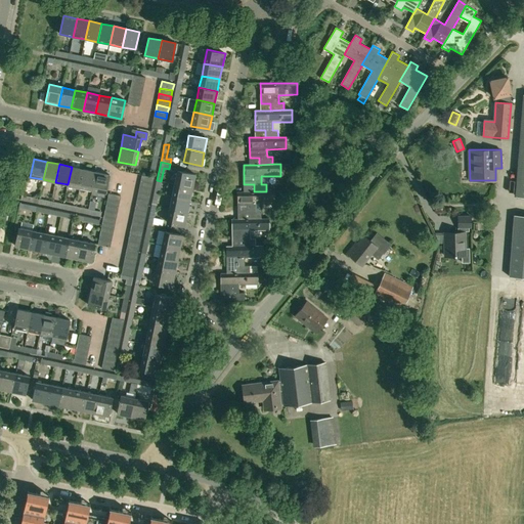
[(80,187),(84,169),(72,167),(68,184),(80,187)]
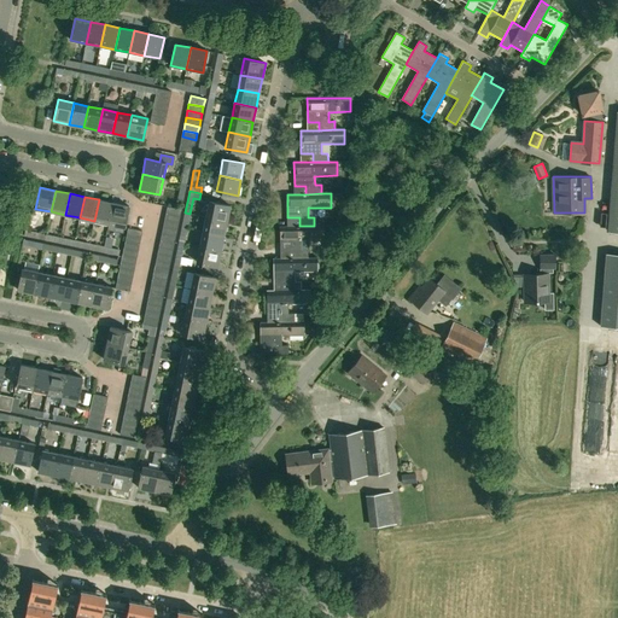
[(109,225),(114,203),(99,199),(94,221),(109,225)]
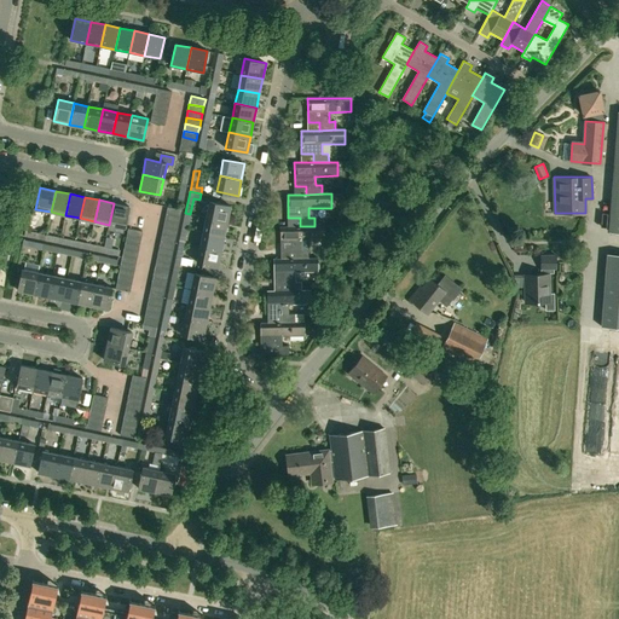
[(206,218),(227,223),(231,206),(209,202),(206,218)]
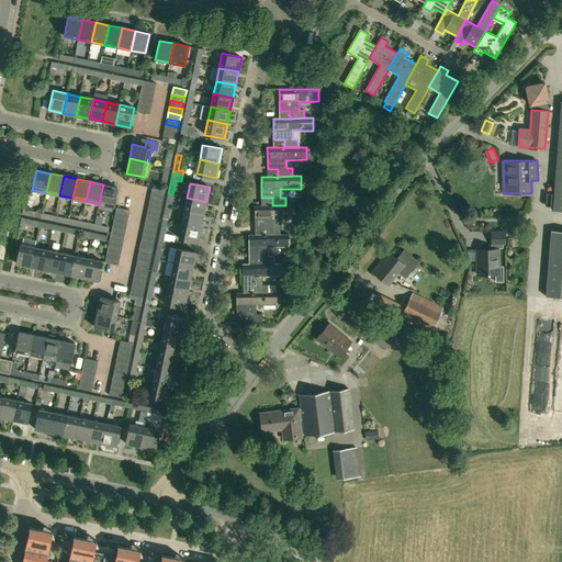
[(103,184),(99,204),(113,206),(117,188),(103,184)]
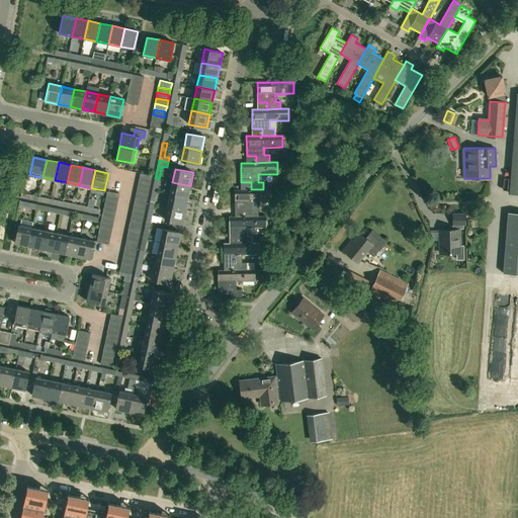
[(141,173),(139,179),(151,181),(152,176),(141,173)]
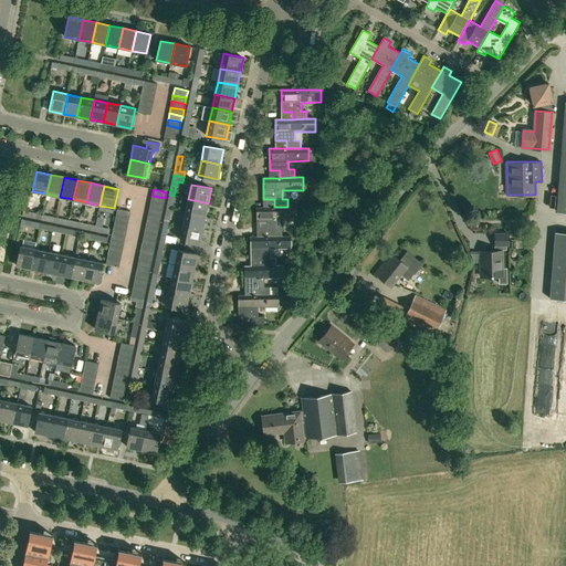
[(152,196),(150,202),(164,205),(165,198),(152,196)]
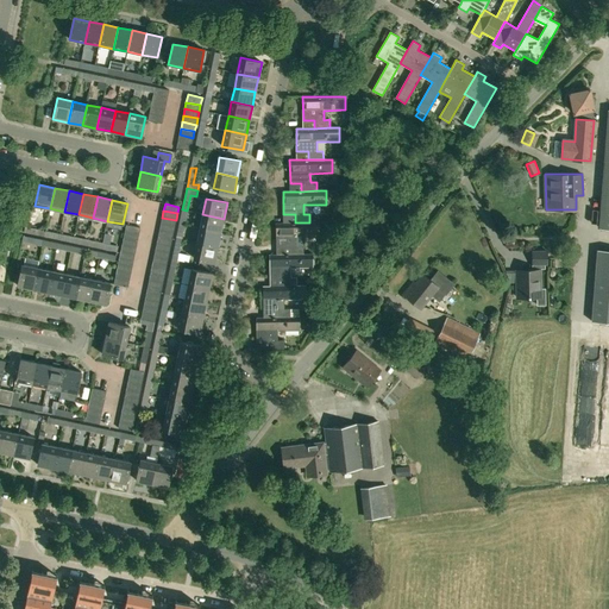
[(221,233),(224,219),(202,214),(200,228),(221,233)]
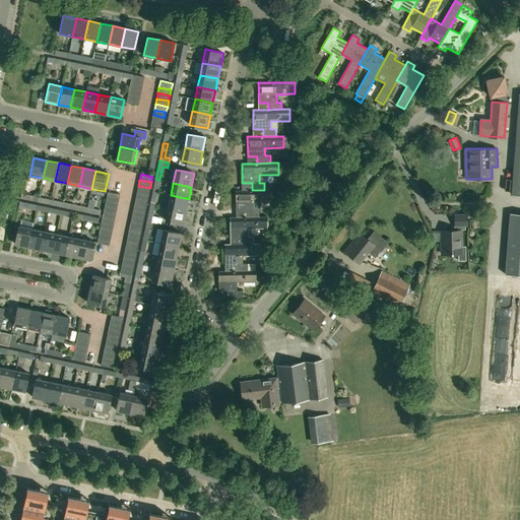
[(138,186),(137,191),(149,194),(150,188),(138,186)]
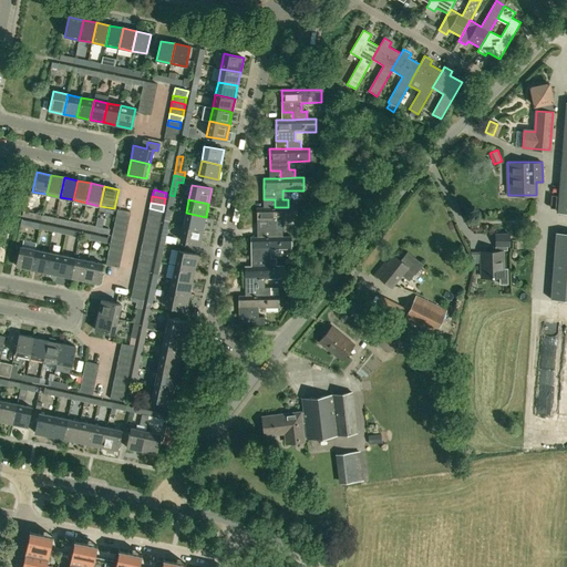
[(268,236),(282,236),(282,228),(277,228),(276,220),(297,219),(297,207),(288,207),(275,207),(257,207),(257,229),(268,229),(268,236)]
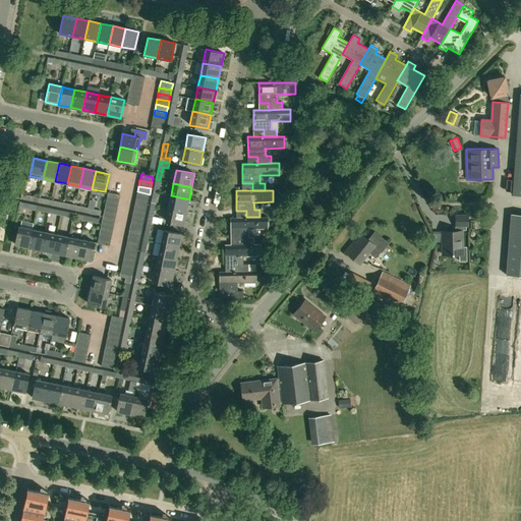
[(137,191),(136,197),(148,199),(150,194),(137,191)]
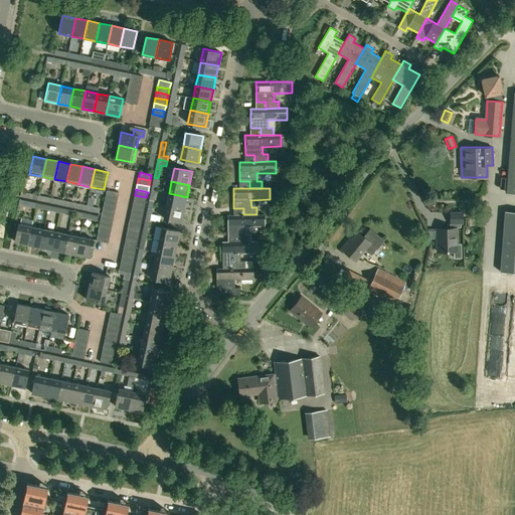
[(184,208),(187,197),(169,193),(166,205),(184,208)]
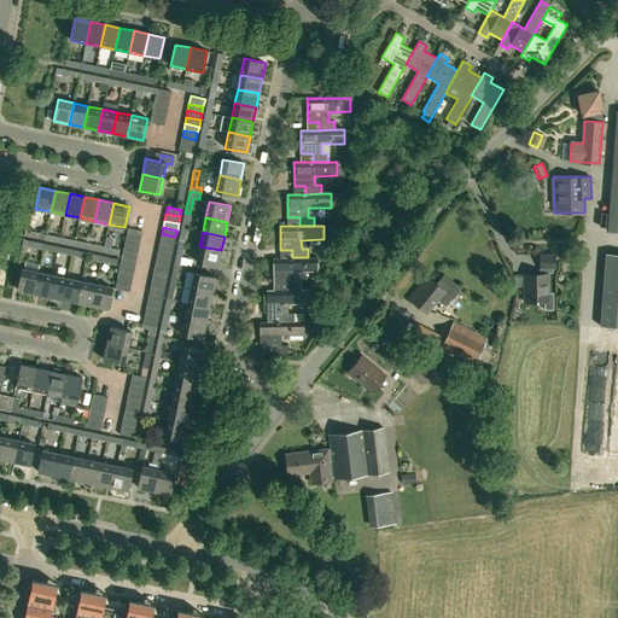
[(162,234),(161,242),(174,244),(175,237),(162,234)]
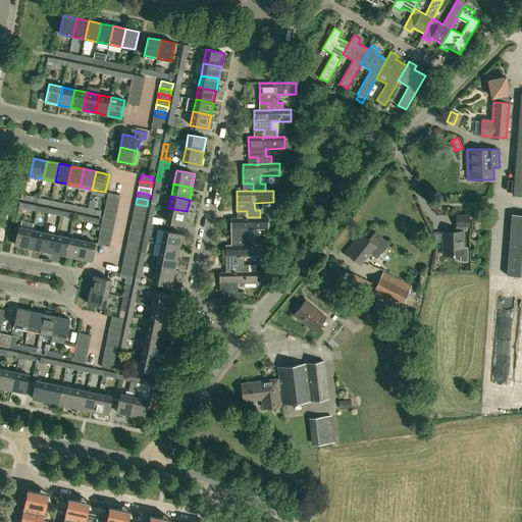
[(136,204),(134,209),(146,212),(147,206),(136,204)]
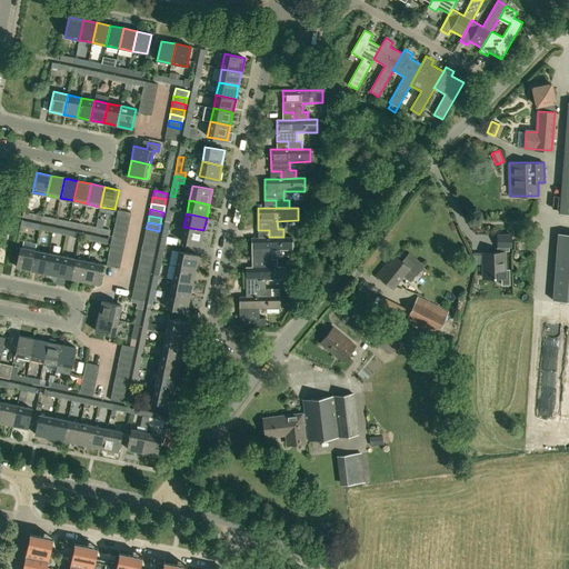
[(166,242),(169,223),(165,222),(160,241),(166,242)]
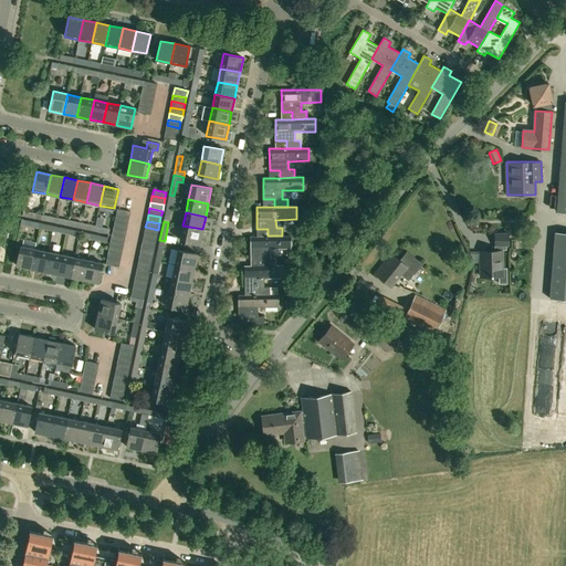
[(199,244),(202,229),(182,226),(180,240),(199,244)]
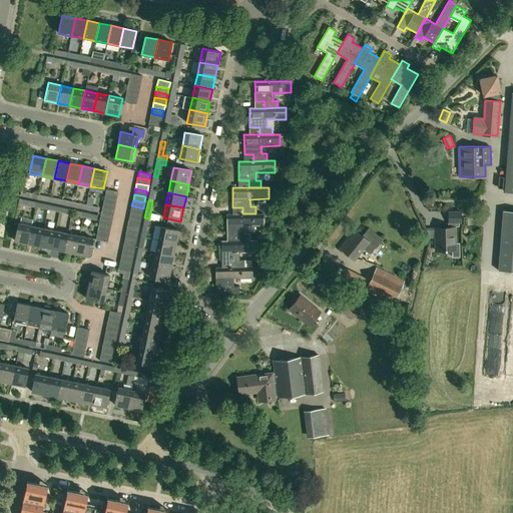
[(131,205),(130,211),(142,213),(143,208),(131,205)]
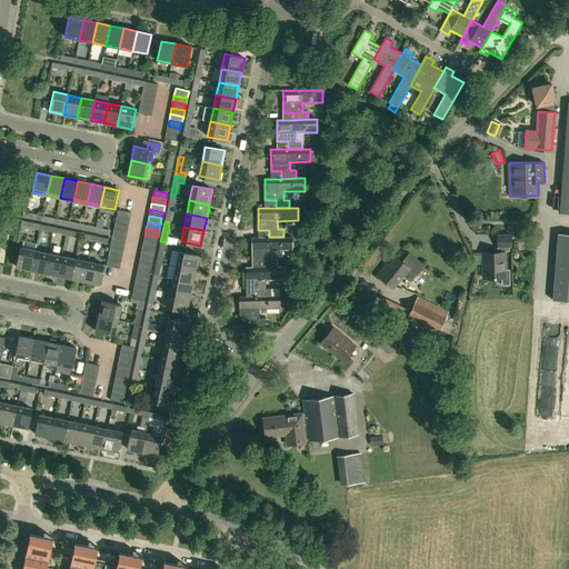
[(568,301),(568,233),(558,232),(552,300),(568,301)]
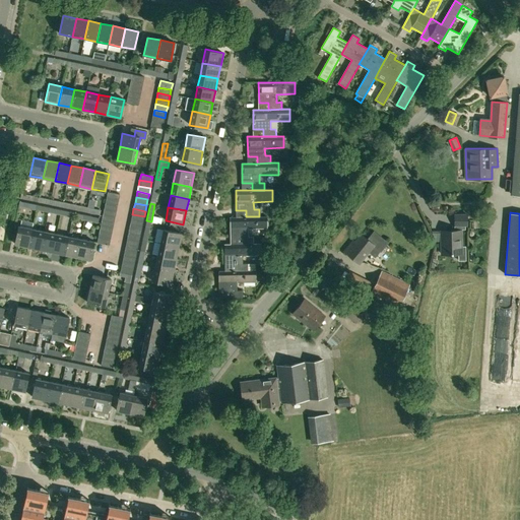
[(132,214),(131,220),(143,222),(144,216),(132,214)]
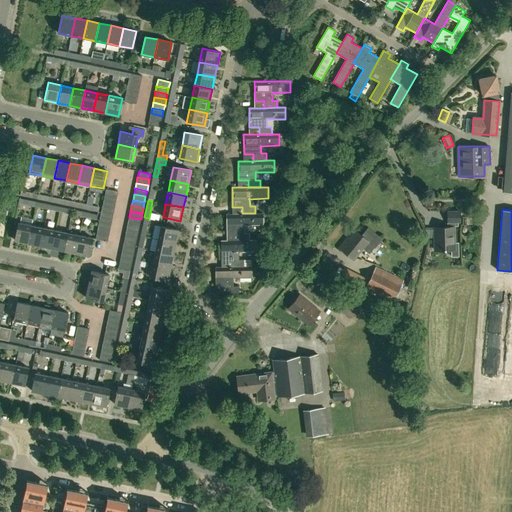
[(460,222),(460,211),(447,211),(448,222),(448,227),(434,227),(435,250),(454,250),(454,222),(460,222)]
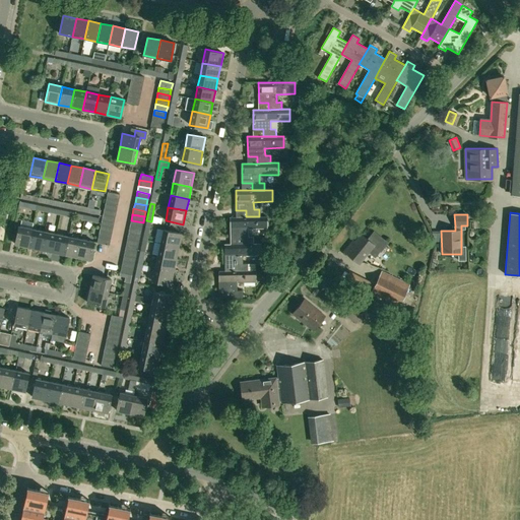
[(241,244),(253,244),(253,237),(248,237),(248,229),(267,229),(267,216),(259,216),(246,216),(231,217),(231,237),(241,237),(241,244)]
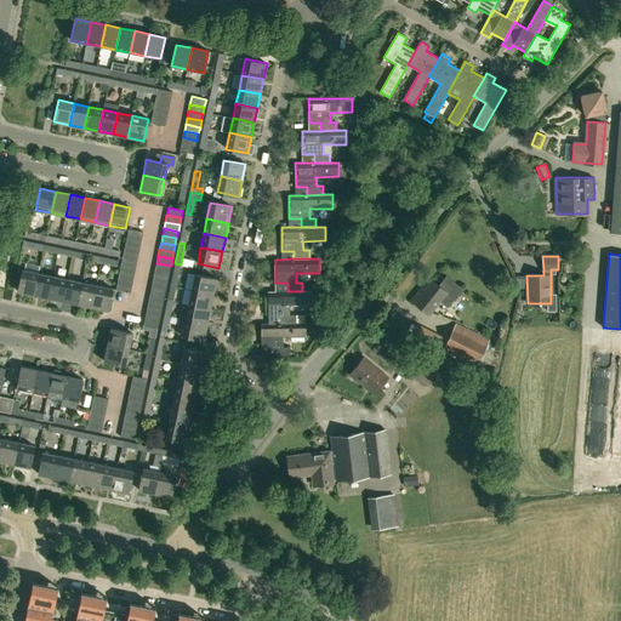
[(157,263),(155,269),(170,273),(171,266),(157,263)]
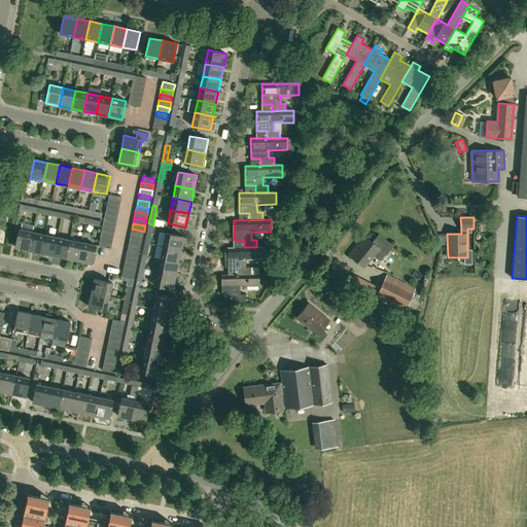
[(149,243),(153,224),(148,223),(144,242),(149,243)]
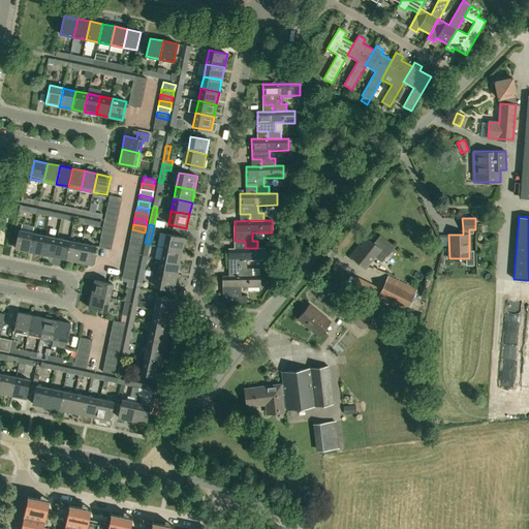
[(29,251),(33,232),(19,229),(16,248),(29,251)]
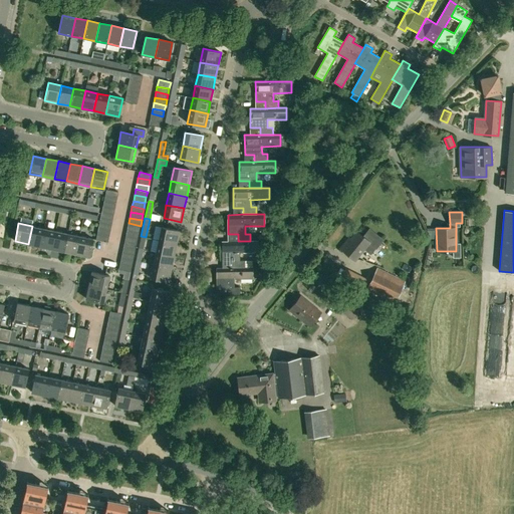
[(129,223),(127,229),(139,232),(141,226),(129,223)]
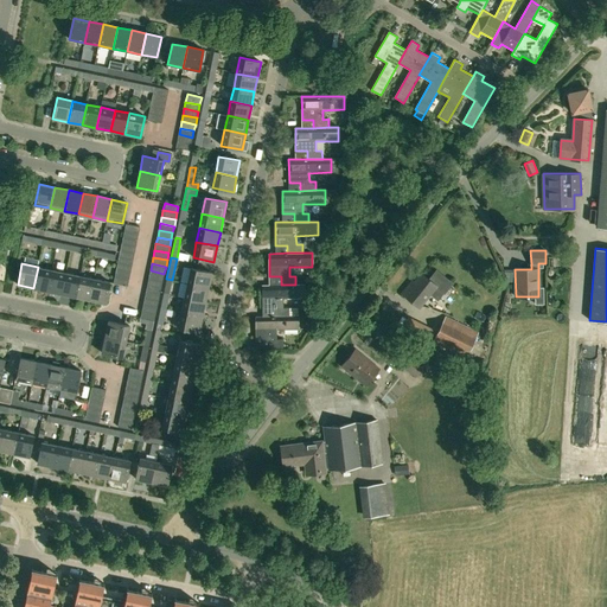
[(48,291),(52,270),(38,267),(33,288),(48,291)]
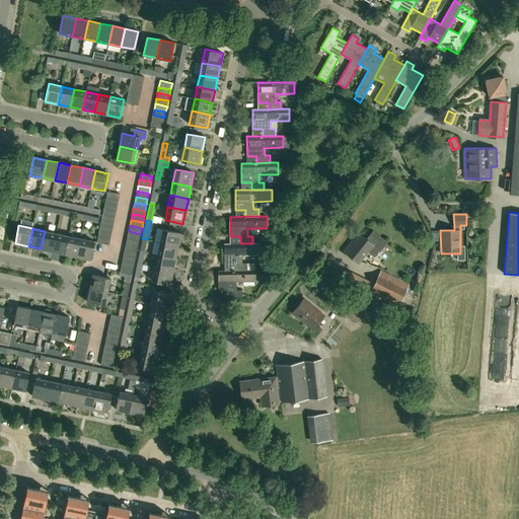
[(160,242),(178,246),(180,233),(163,229),(160,242)]
